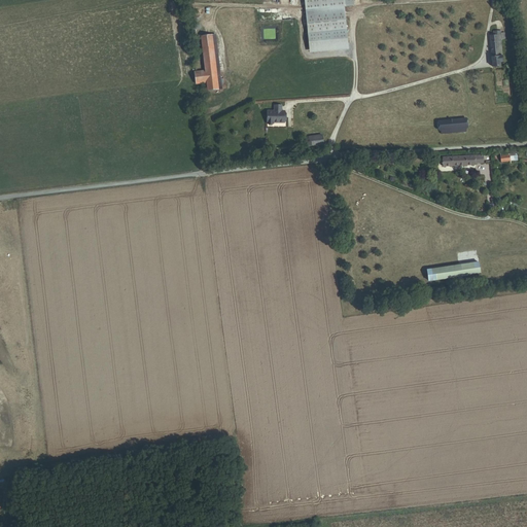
[(304,0),(307,32),(345,29),(344,5),(353,5),(352,0),(304,0)]
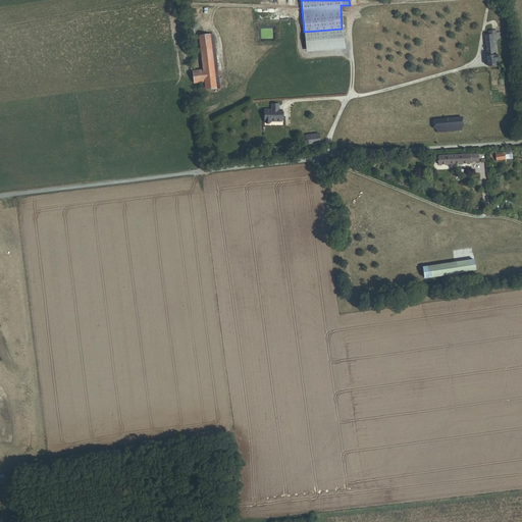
[(494,60),(498,60),(496,40),(497,40),(497,34),(492,35),(492,32),(488,33),(489,35),(485,35),(487,65),(496,65),(494,60)]
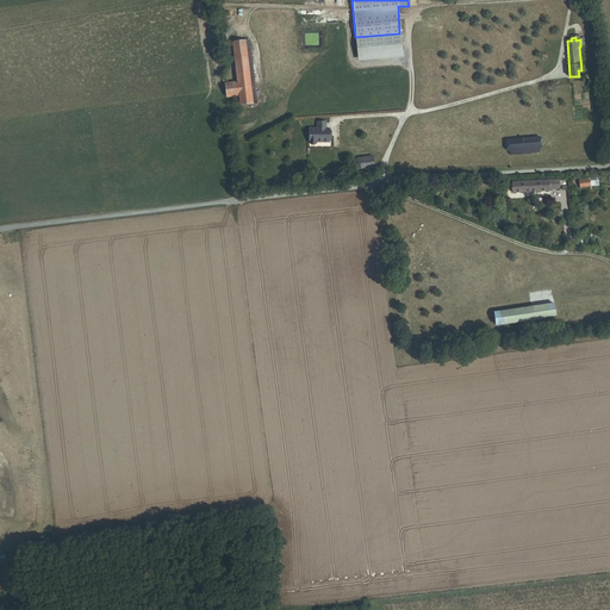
[(241,104),(251,103),(246,41),(234,42),(238,82),(225,83),(228,97),(240,95),(241,104)]
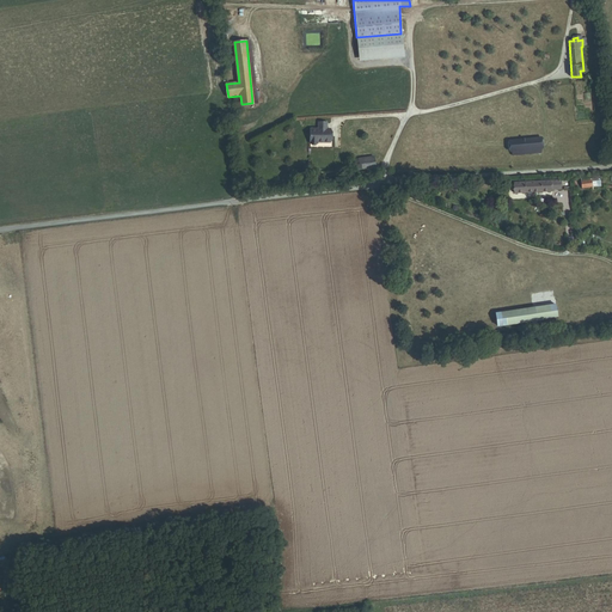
[(326,129),(326,122),(318,122),(318,129),(310,129),(311,144),(318,144),(318,142),(330,142),(330,129),(326,129)]
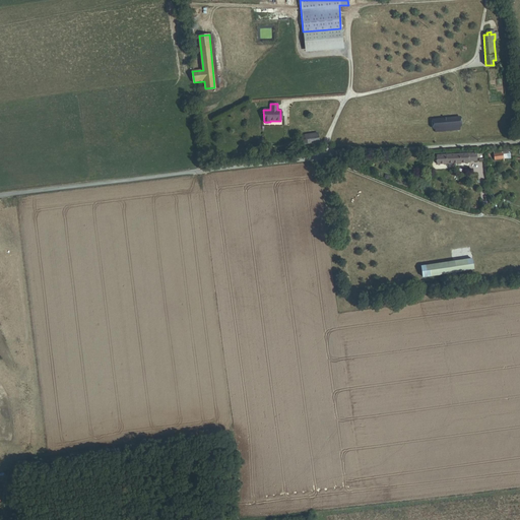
[(435,131),(460,129),(459,117),(434,119),(435,131)]
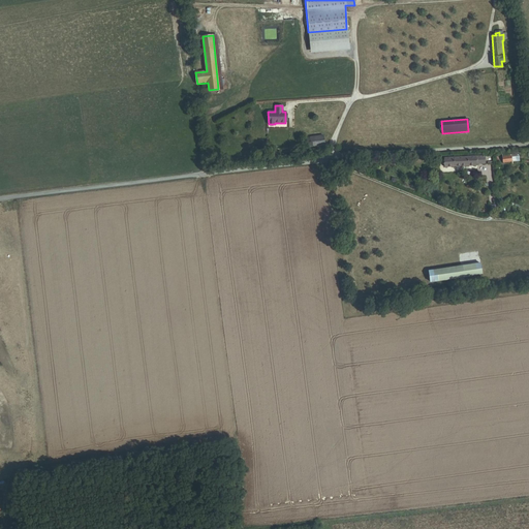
[(308,147),(324,145),(323,136),(307,138),(308,147)]
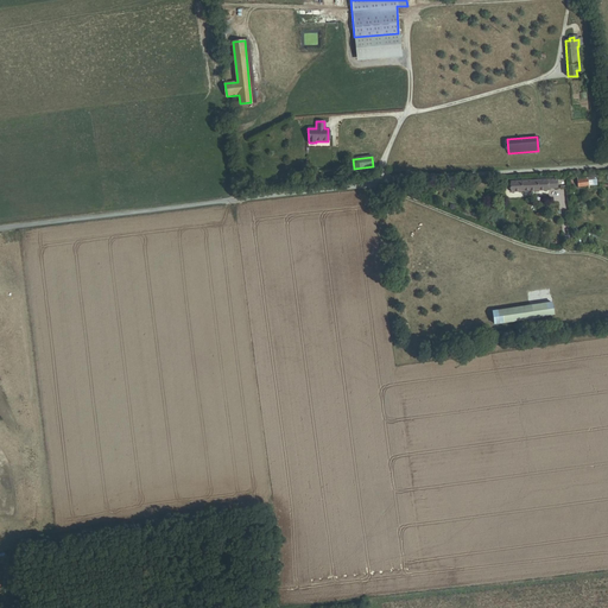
[(546,188),(557,188),(557,179),(512,182),(512,192),(546,190),(546,188)]
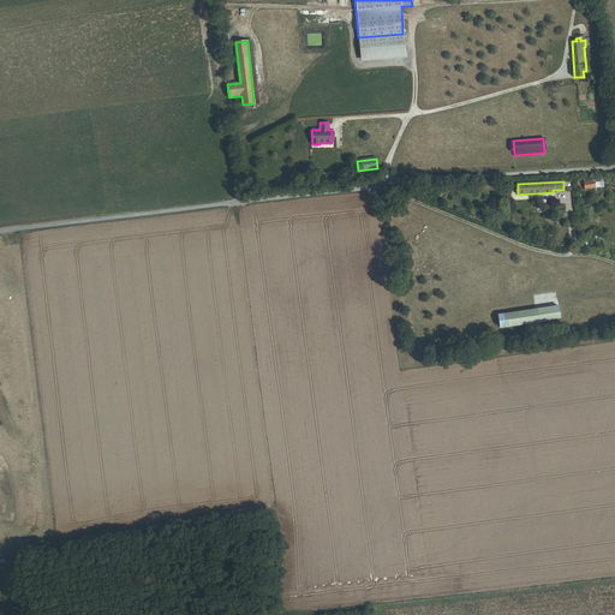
[(501,327),(561,318),(559,306),(499,315),(501,327)]
